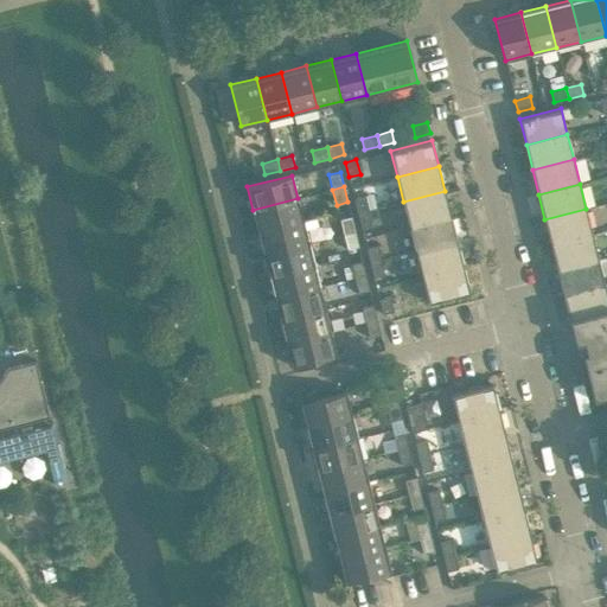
[(445,191),(403,202),(409,227),(451,216),(445,191)]
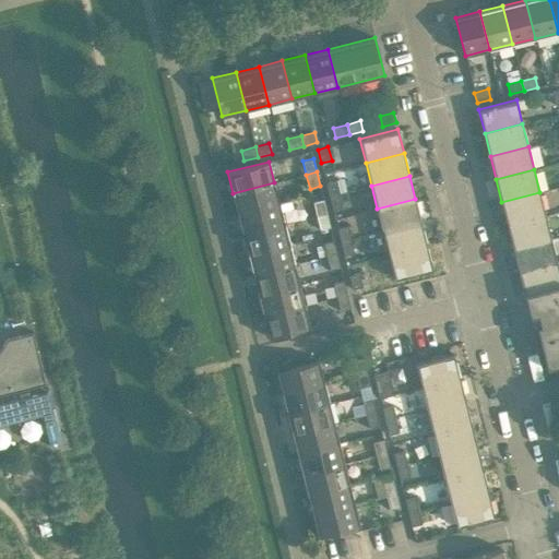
[(336,180),(325,182),(329,195),(340,192),(336,180)]
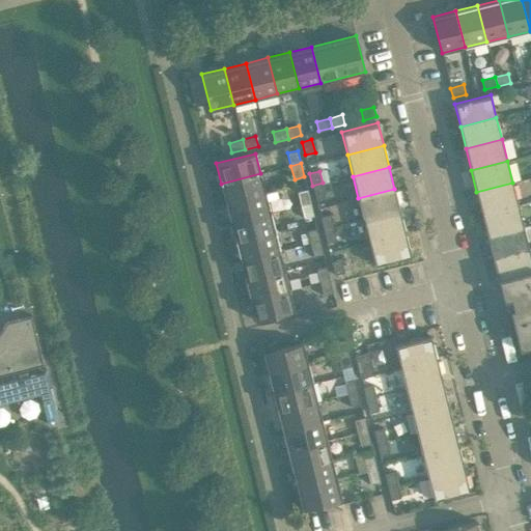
[(260,173),(221,184),(225,203),(266,193),(260,173)]
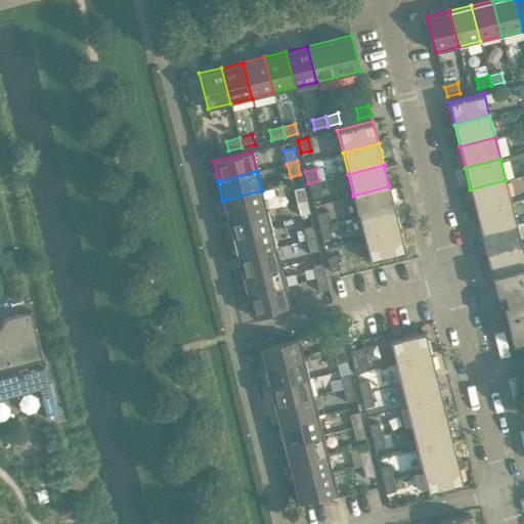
[(318,180),(308,183),(312,197),(321,194),(318,180)]
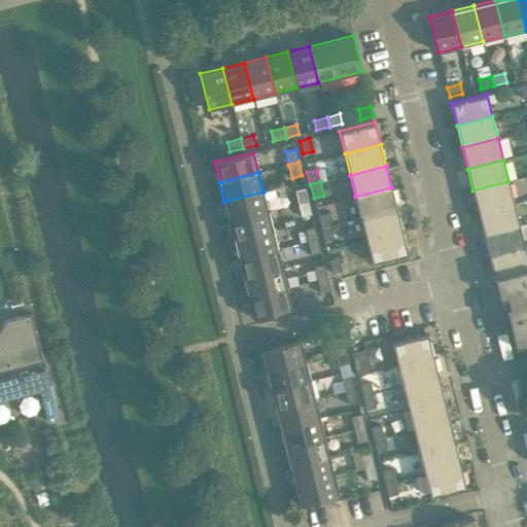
[(508,181),(472,190),(478,212),(514,203),(508,181)]
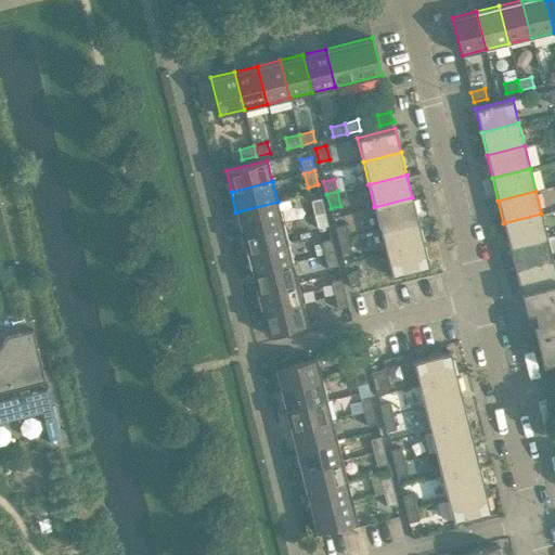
[(310,201),(314,214),(324,211),(321,197),(310,201)]
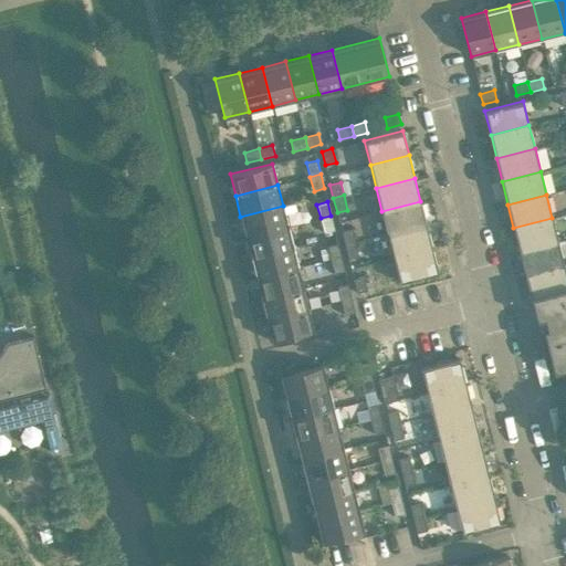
[(420,201),(381,211),(388,234),(426,224),(420,201)]
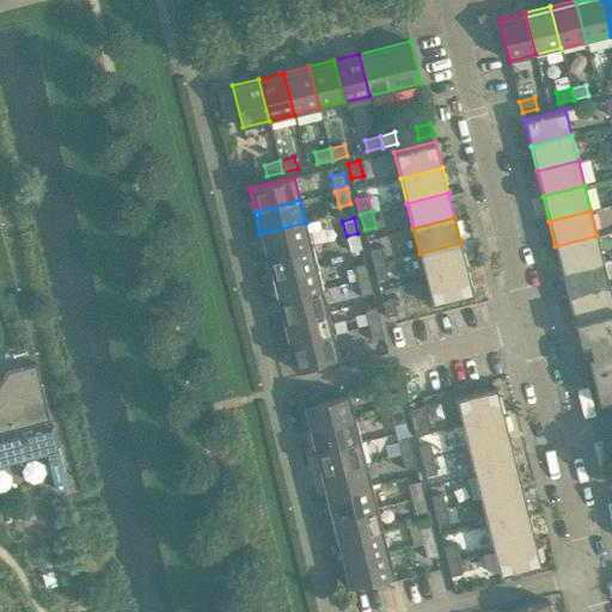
[(318,219),(306,222),(259,234),(265,256),(311,245),(308,232),(320,228),(318,219)]
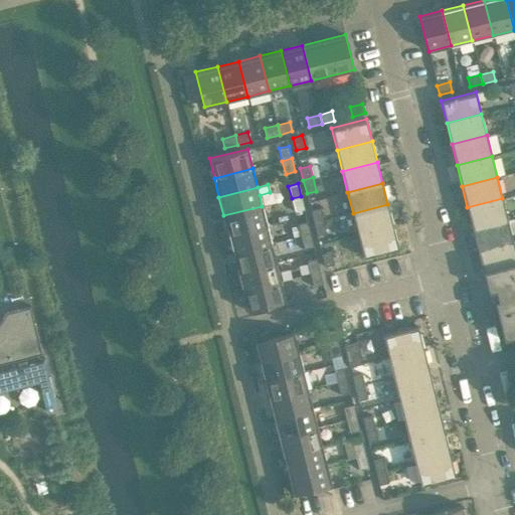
[(301,196),(292,198),(295,211),(304,209),(301,196)]
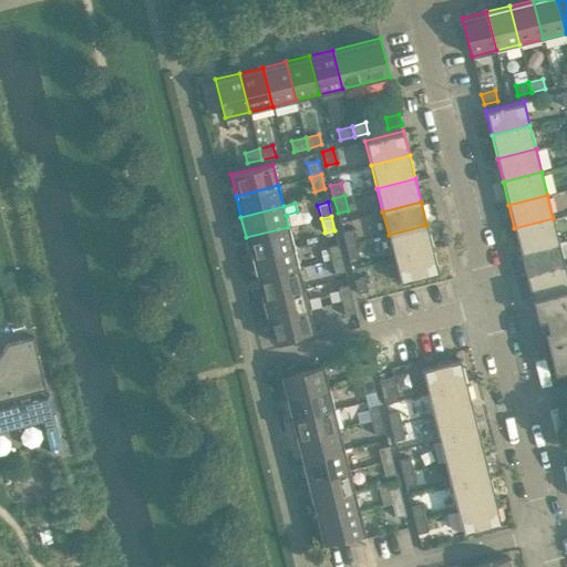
[(553,218),(514,228),(521,251),(559,241),(553,218)]
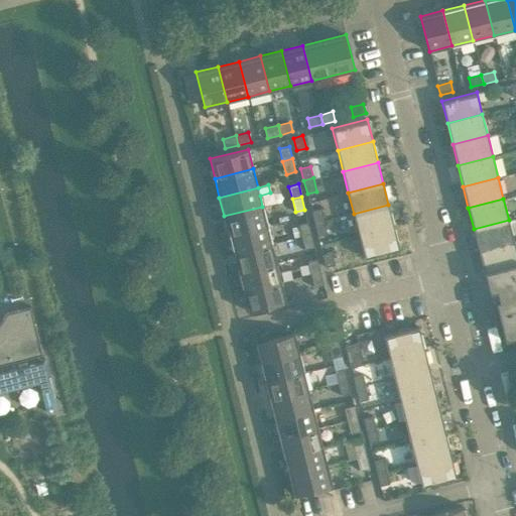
[(388,205),(354,214),(359,235),(394,226),(388,205)]
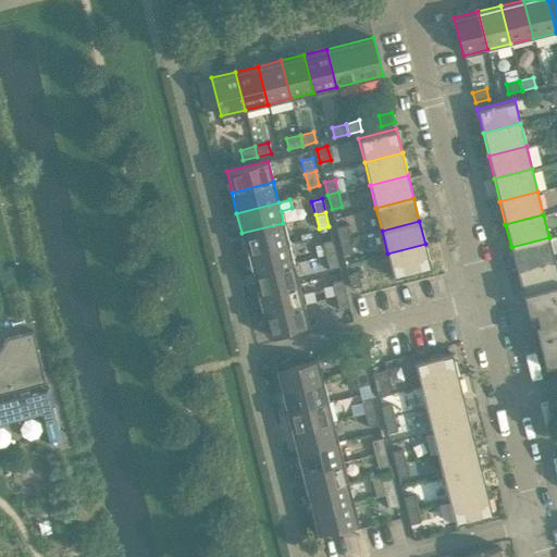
[(283,223),(242,233),(247,254),(288,243),(283,223)]
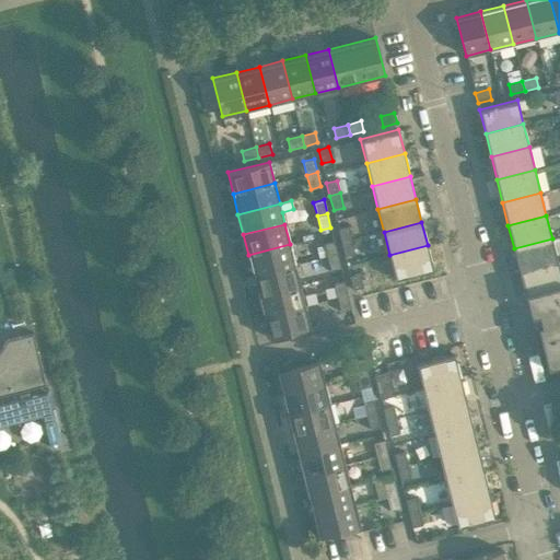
[(356,224),(348,225),(351,237),(359,235),(356,224)]
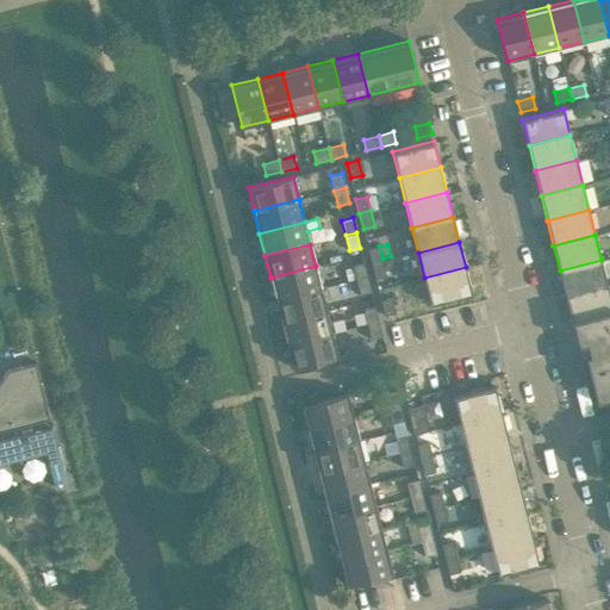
[(368,249),(372,263),(383,261),(383,259),(379,246),(368,249)]
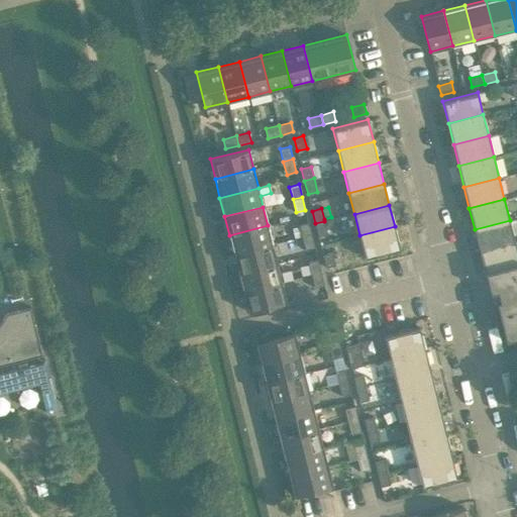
[(510,220),(475,229),(480,251),(515,242),(510,220)]
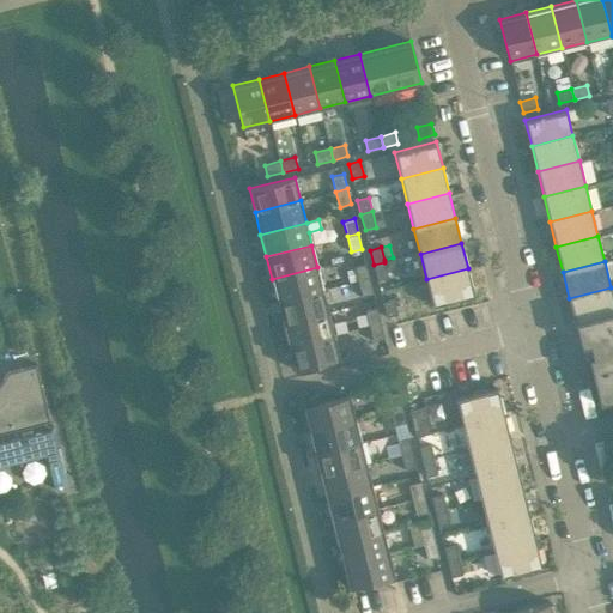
[(384,262),(374,265),(377,280),(389,278),(384,262)]
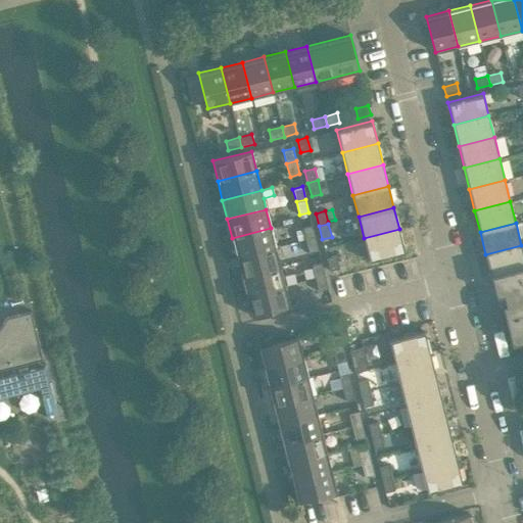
[(302,227),(305,239),(315,237),(312,225),(302,227)]
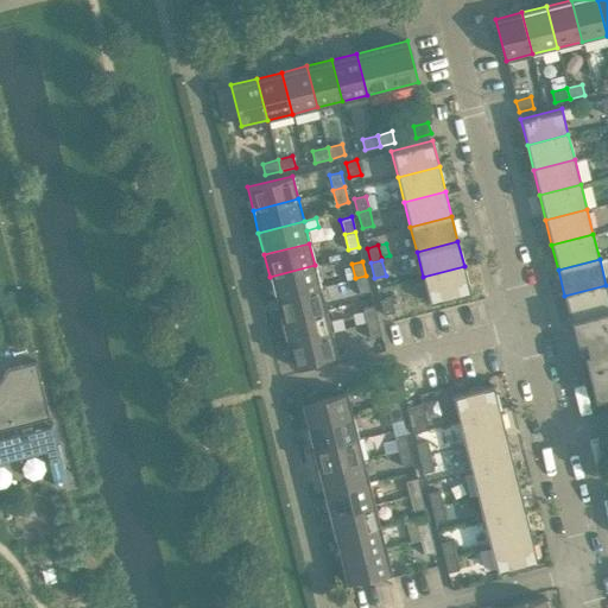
[(315,265),(270,277),(274,298),(321,287),(315,265)]
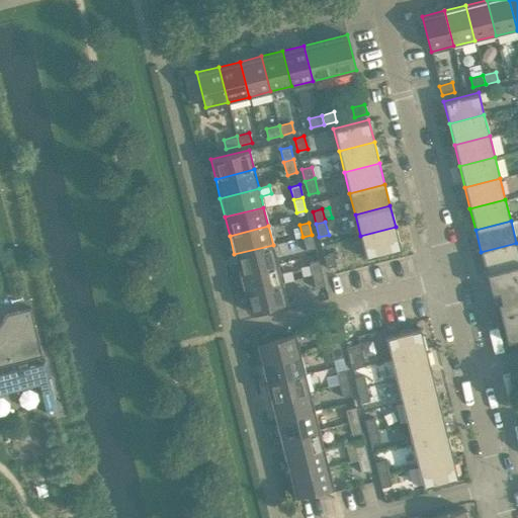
[(396,227),(360,236),(365,258),(401,249),(396,227)]
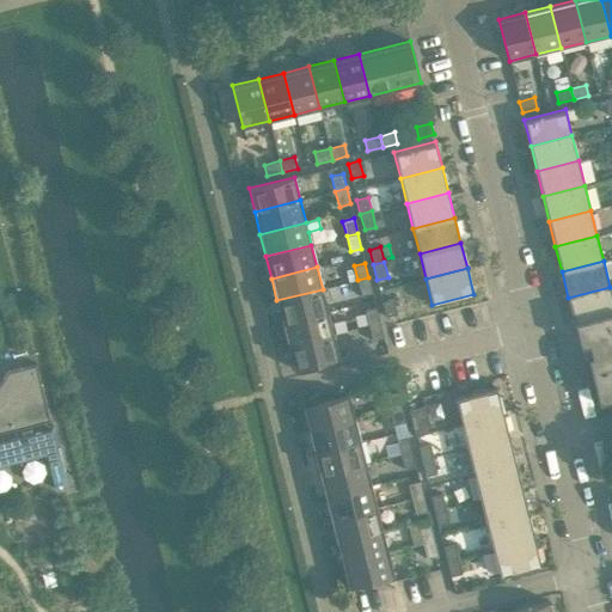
[(368,277),(357,280),(361,295),(373,293),(368,277)]
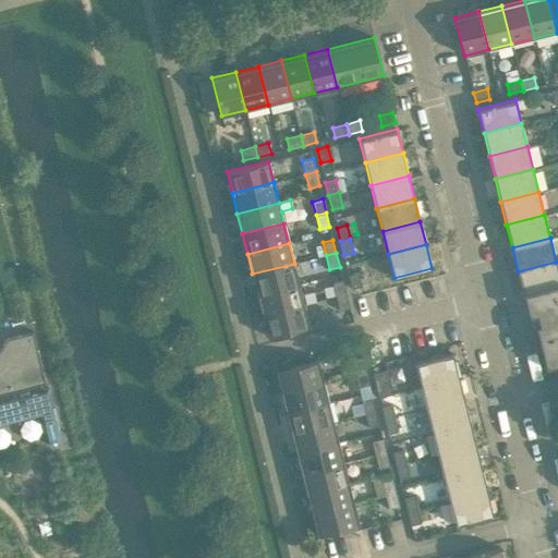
[(557,269),(556,262),(518,271),(523,294),(557,284),(557,269)]
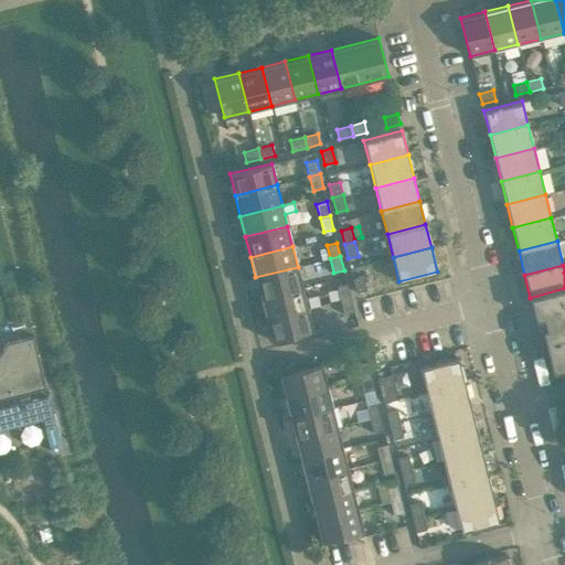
[(298,267),(255,277),(260,298),(302,288),(298,267)]
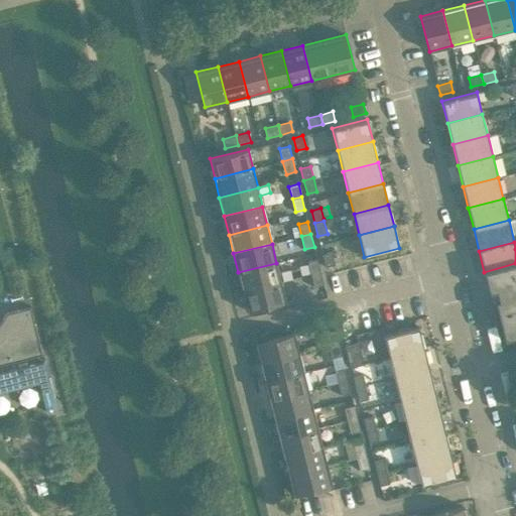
[(337,272),(332,251),(321,254),(328,274),(337,272)]
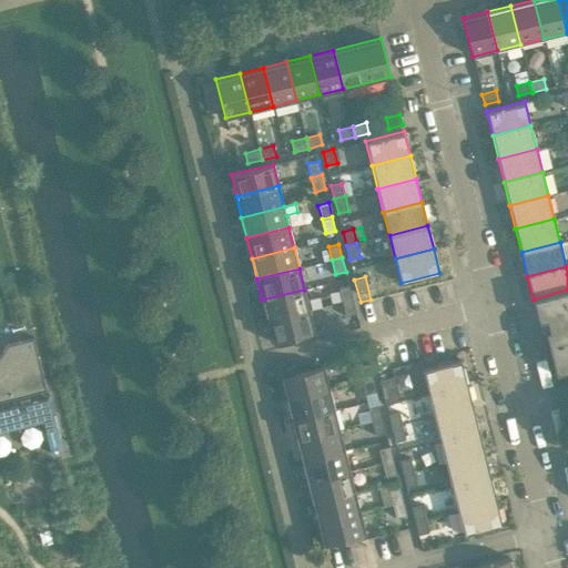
[(338,287),(342,302),(353,298),(350,285),(338,287)]
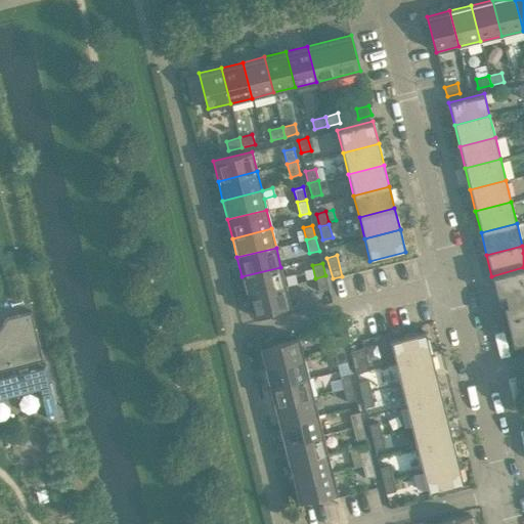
[(280,267),(242,276),(247,296),(286,286),(280,267)]
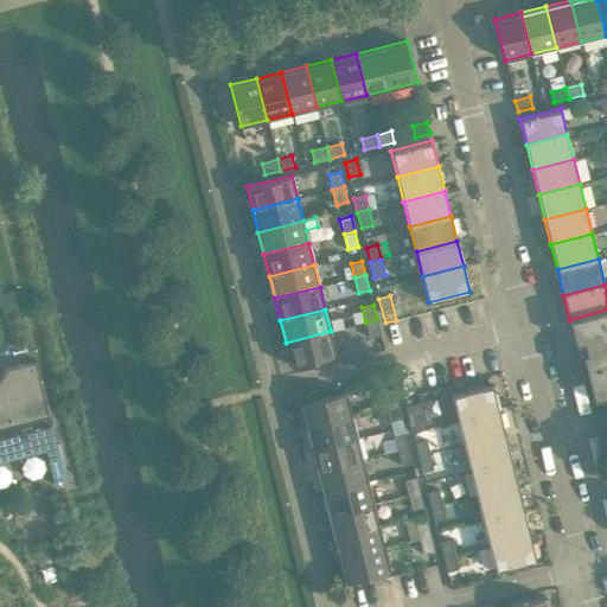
[(606,395),(606,310),(569,320),(575,343),(583,342),(587,352),(582,353),(594,398),(606,395)]
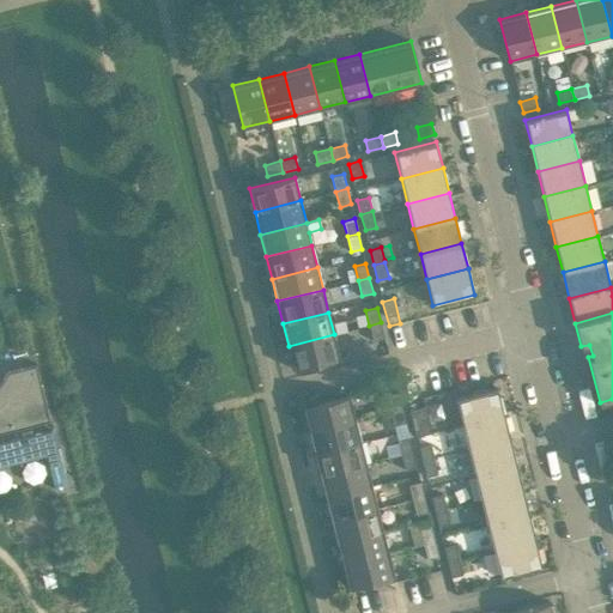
[(381,322),(369,326),(372,341),(384,338),(381,322)]
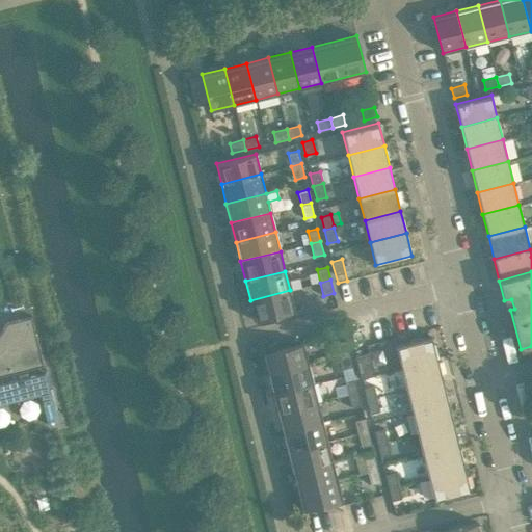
[(290,290),(250,300),(256,320),(295,311),(290,290)]
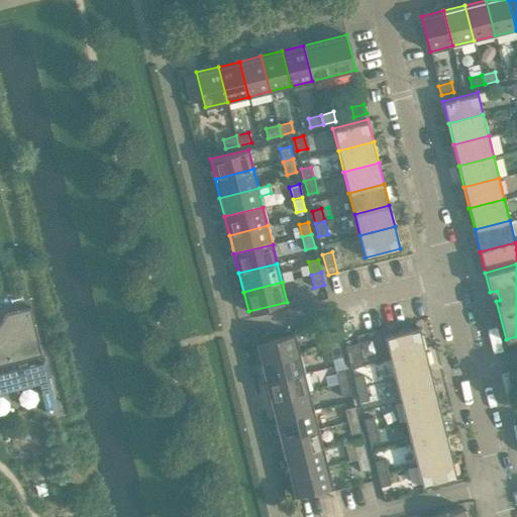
[(0,365),(42,354),(30,306),(29,306),(29,307),(6,313),(3,319),(0,322),(0,365)]
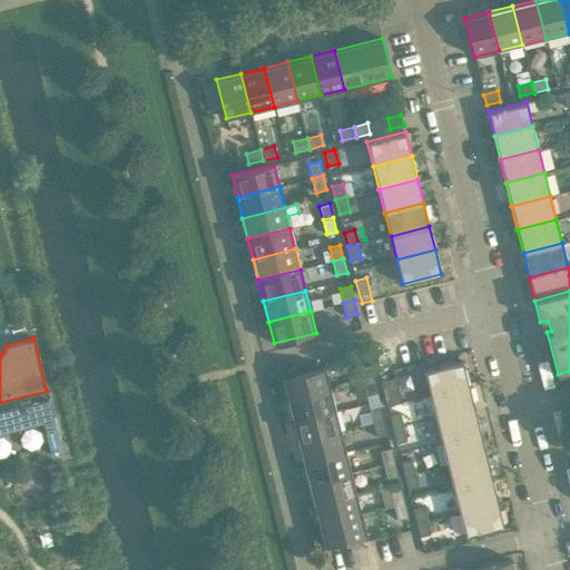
[(424,371),(430,395),(469,385),(463,361),(424,371)]
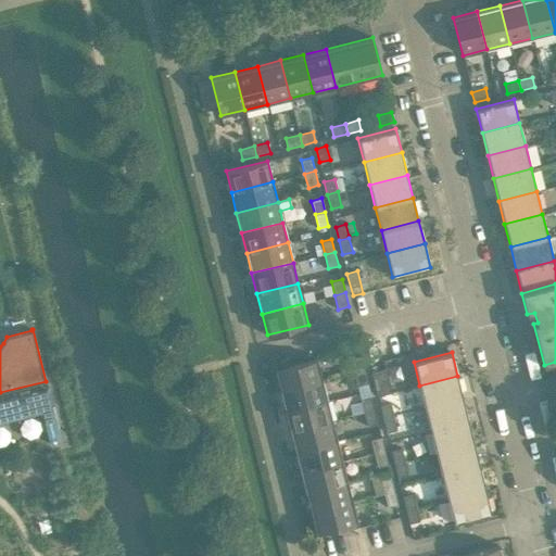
[(351,358),(354,373),(364,369),(361,356),(351,358)]
